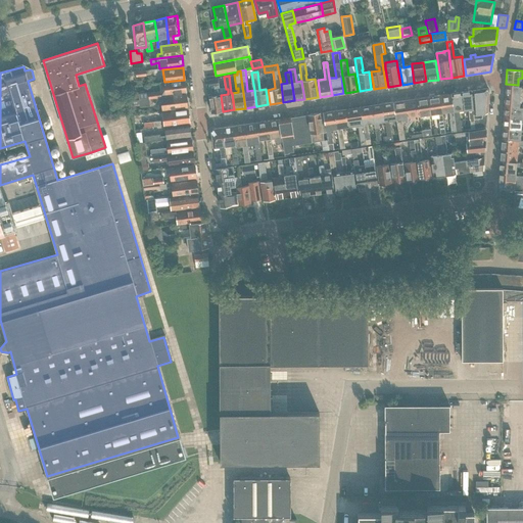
[(223,111),(221,95),(219,78),(208,80),(209,87),(215,86),(216,93),(216,92),(217,95),(208,97),(211,113),(223,111)]
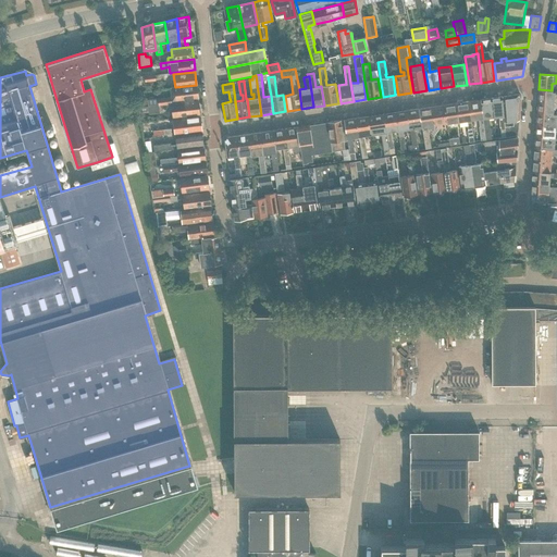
[(159,107),(172,104),(172,103),(198,100),(197,98),(198,98),(196,85),(175,87),(171,87),(172,98),(158,99),(159,107)]
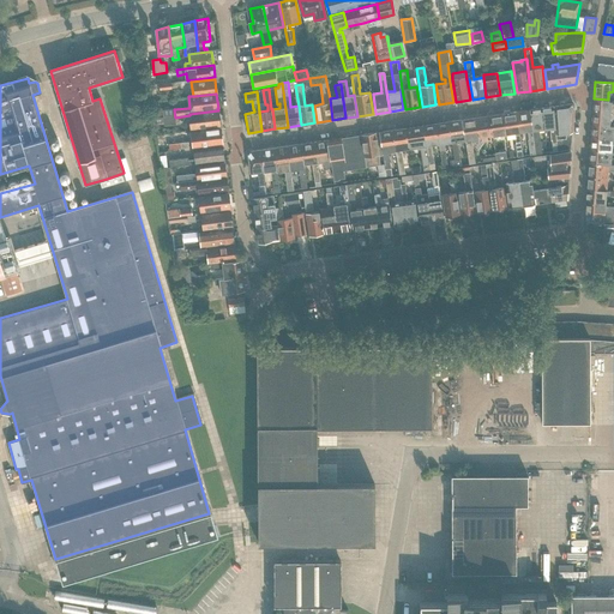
[(594,98),(593,113),(591,125),(609,126),(611,107),(613,107),(613,101),(608,101),(608,100),(594,98)]
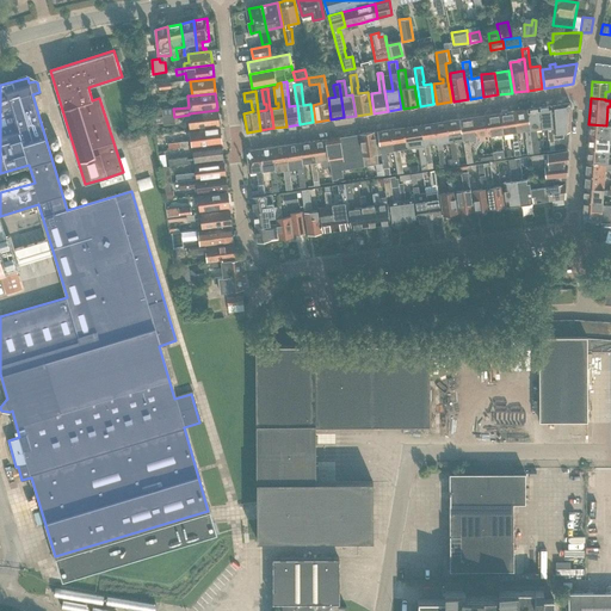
[(554,140),(555,150),(568,148),(572,106),(568,104),(551,106),(554,134),(563,133),(563,139),(554,140)]
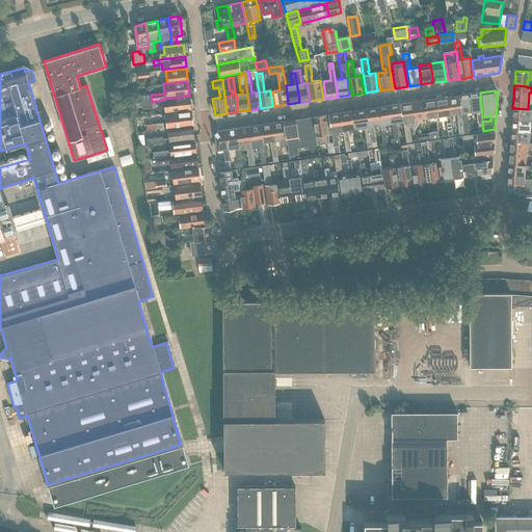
[(480,92),(470,94),(472,112),(477,111),(479,132),(483,131),(482,122),(482,116),(480,92)]
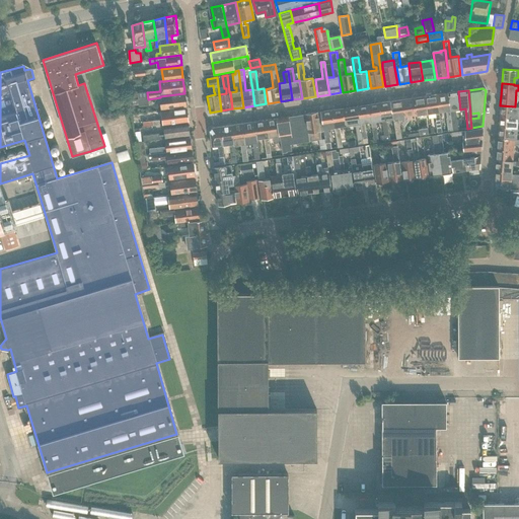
[(460,109),(458,91),(448,93),(453,131),(458,130),(455,109),(460,109)]
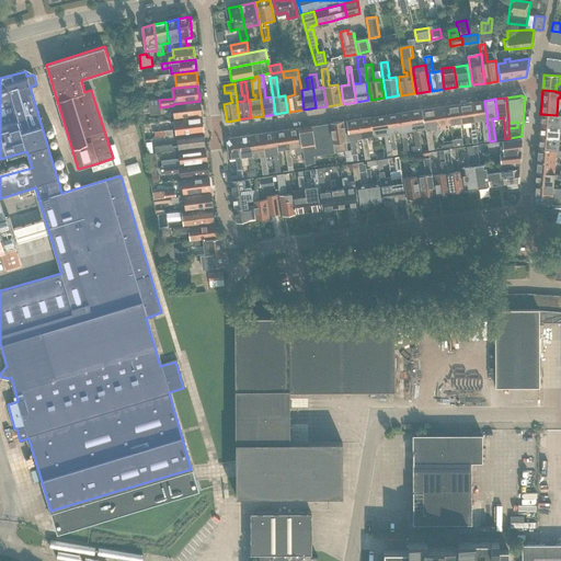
[(199,101),(173,104),(173,105),(175,118),(202,115),(199,101)]
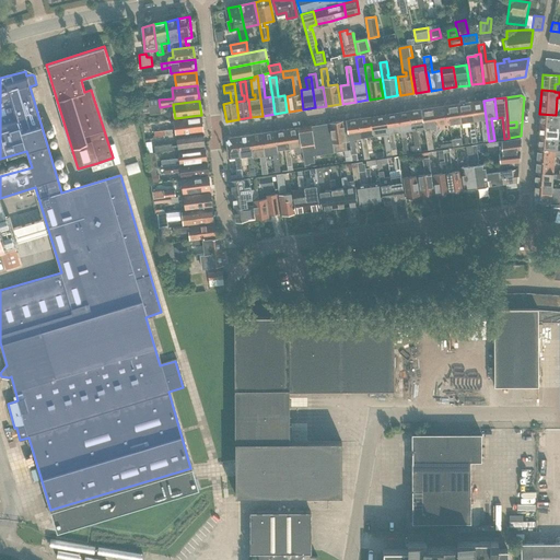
[(474,120),(481,119),(482,128),(481,128),(483,141),(489,141),(483,101),(470,103),(474,120)]
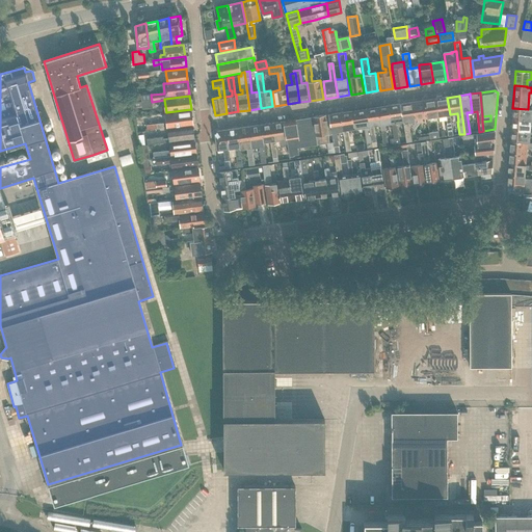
[(437,116),(446,115),(450,114),(447,98),(435,99),(437,116)]
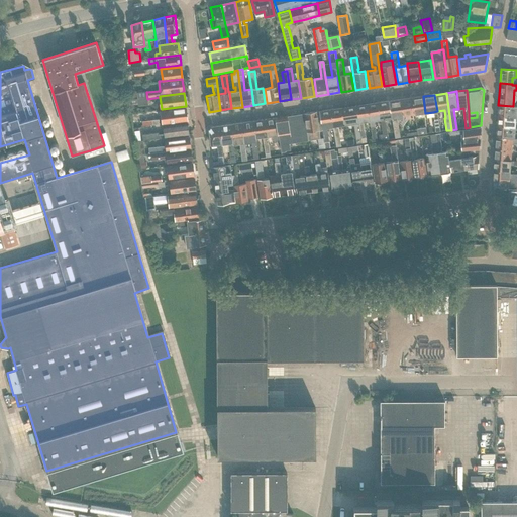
[(425,113),(423,96),(412,98),(414,114),(425,113)]
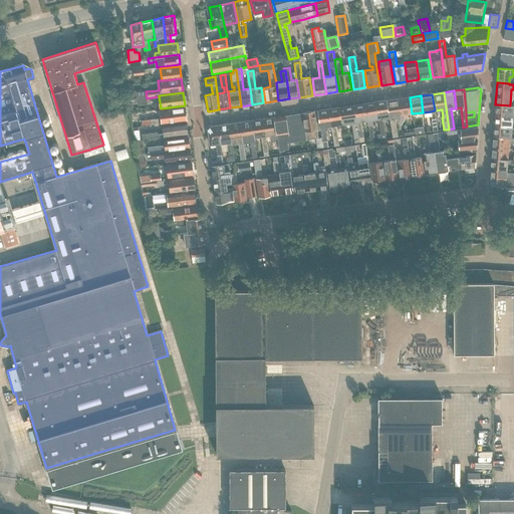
[(412,113),(410,97),(399,98),(401,115),(412,113)]
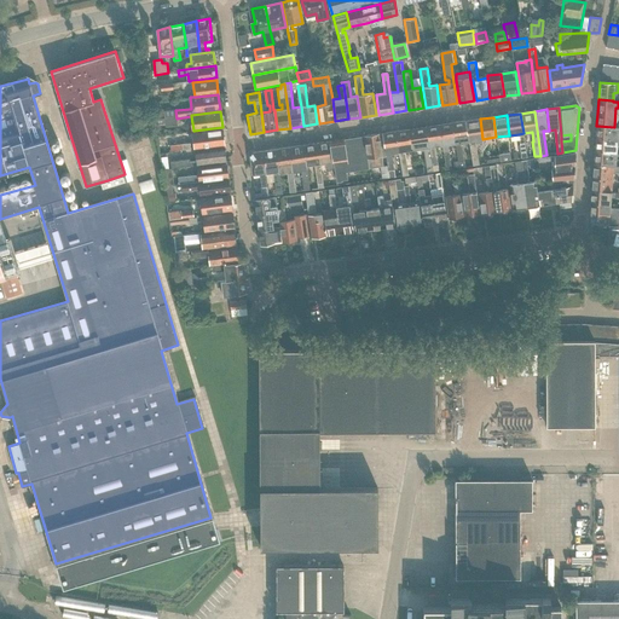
[(482,139),(480,119),(466,121),(469,142),(475,140),(482,139)]
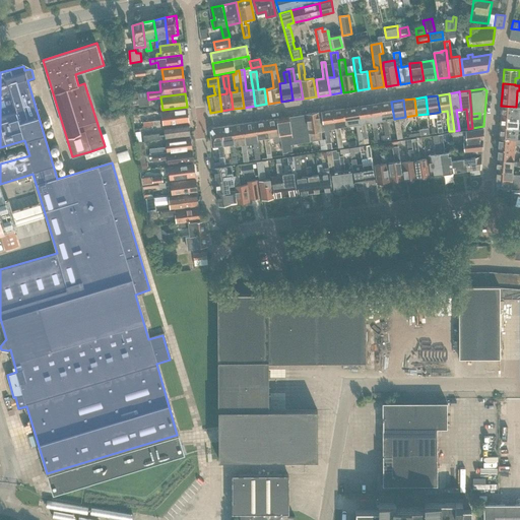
[(380,104),(383,120),(385,135),(386,141),(391,140),(390,135),(387,120),(394,119),(391,102),(380,104)]
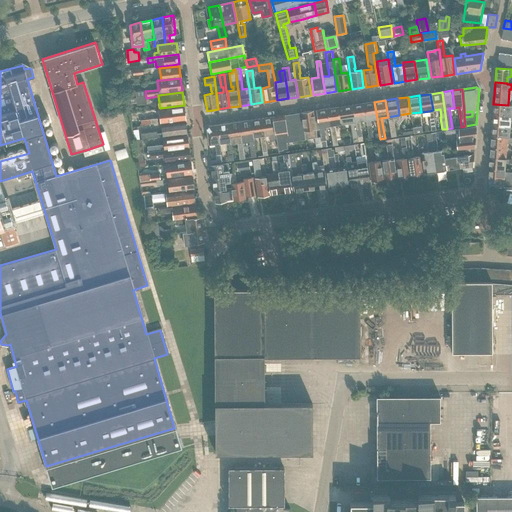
[(371,119),(377,118),(374,102),(363,103),(366,120),(369,140),(374,140),(372,131),(373,131),(371,119)]
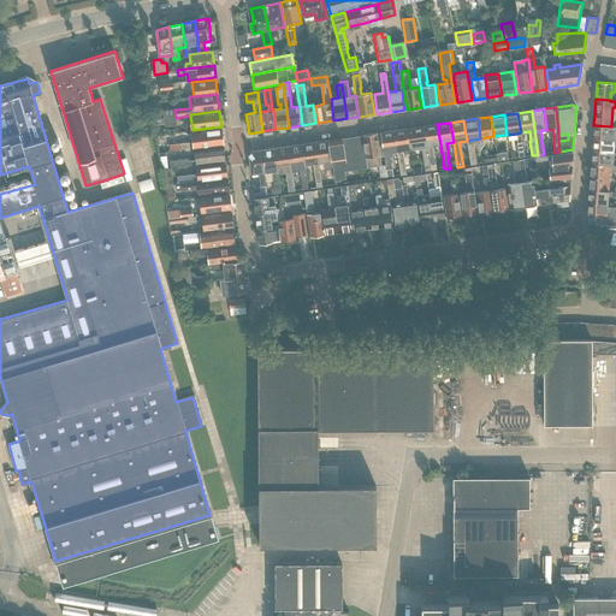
[(440,144),(437,124),(425,126),(430,165),(431,165),(436,164),(433,146),(440,144)]
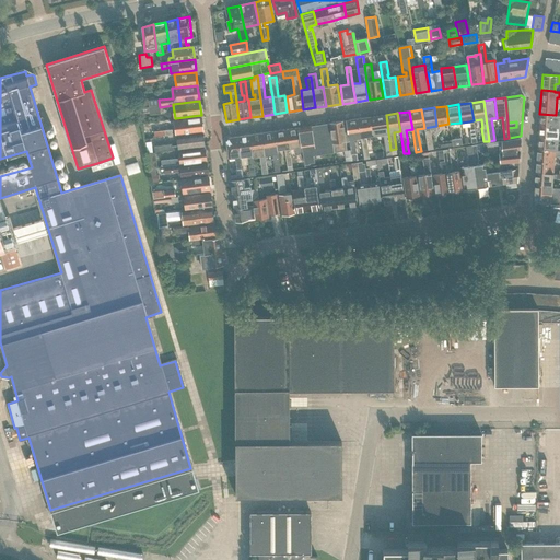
[(556,115),(539,114),(539,125),(559,127),(559,116),(556,116),(556,115)]
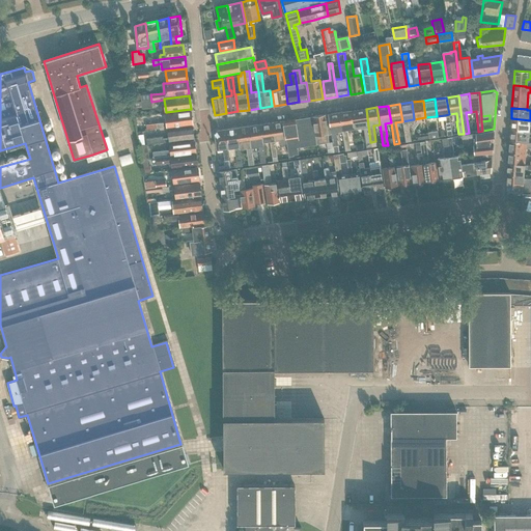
[(371,147),(371,142),(370,142),(366,109),(351,111),(354,128),(361,127),(362,130),(364,130),(366,142),(366,148),(371,147)]
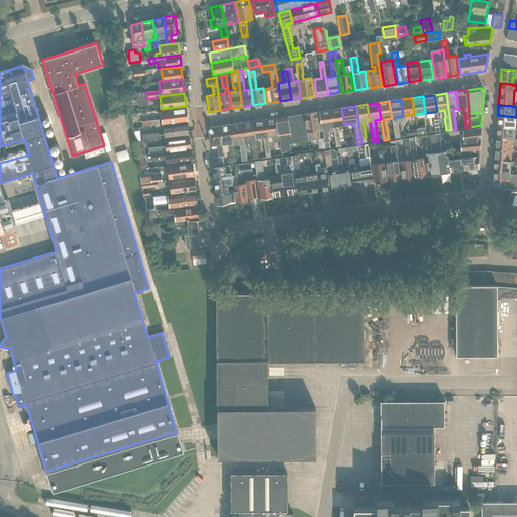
[(163,123),(187,120),(186,108),(162,111),(163,123)]
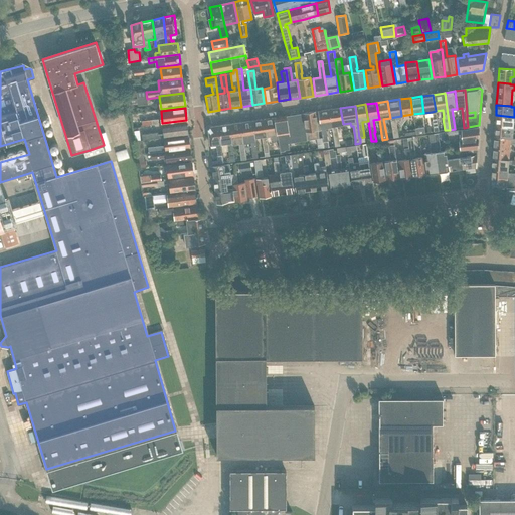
[(343,124),(340,108),(329,110),(332,126),(335,147),(340,146),(337,125),(343,124)]
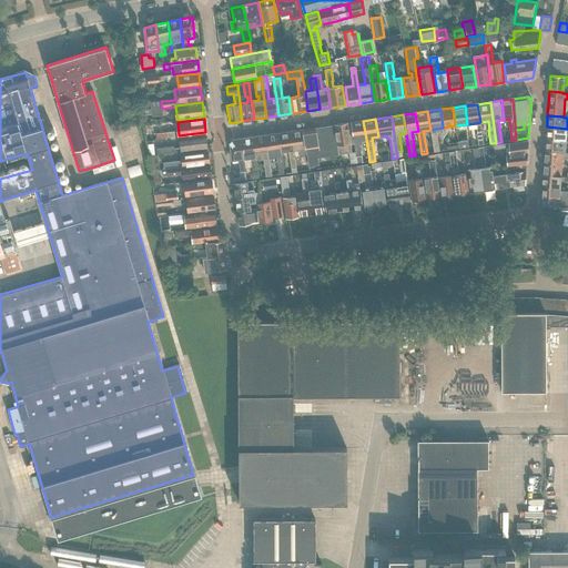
[(359,140),(366,139),(363,121),(351,122),(354,144),(356,158),(357,164),(363,163),(359,140)]
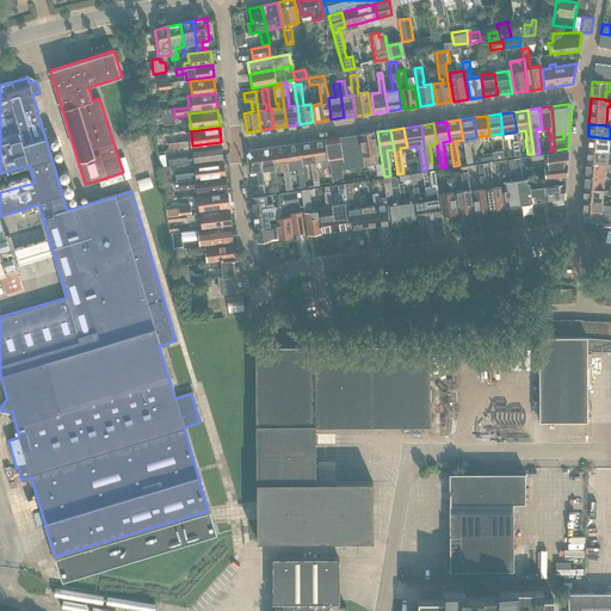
[(377,155),(381,155),(377,131),(359,135),(364,167),(378,165),(377,155)]
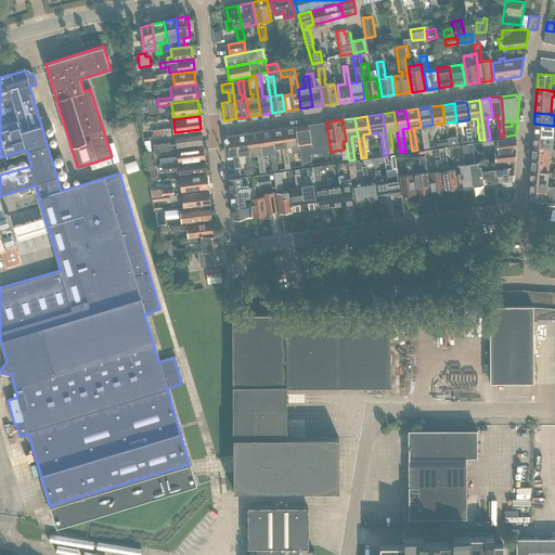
[(137,162),(143,159),(132,121),(113,128),(127,175),(140,171),(137,162)]
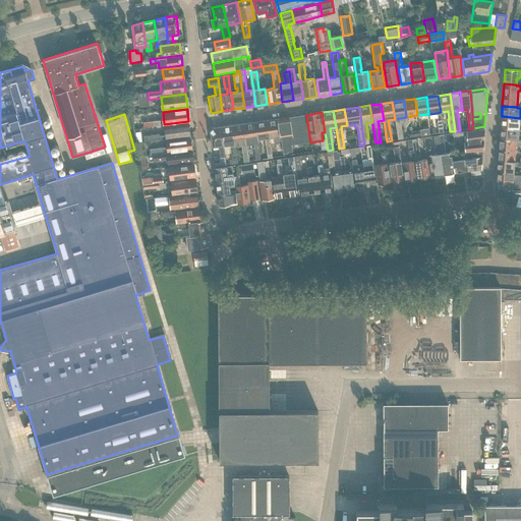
[(310,142),(306,115),(278,119),(282,142),(283,154),(288,154),(288,153),(293,152),(292,146),(310,142)]
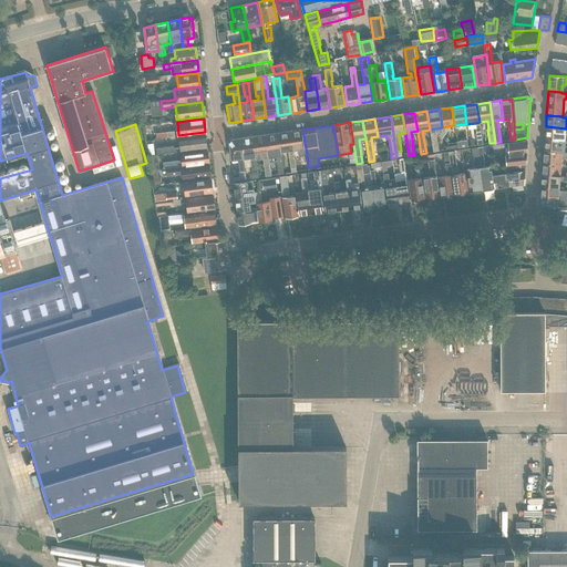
[(546,126),(545,138),(565,140),(566,129),(546,126)]
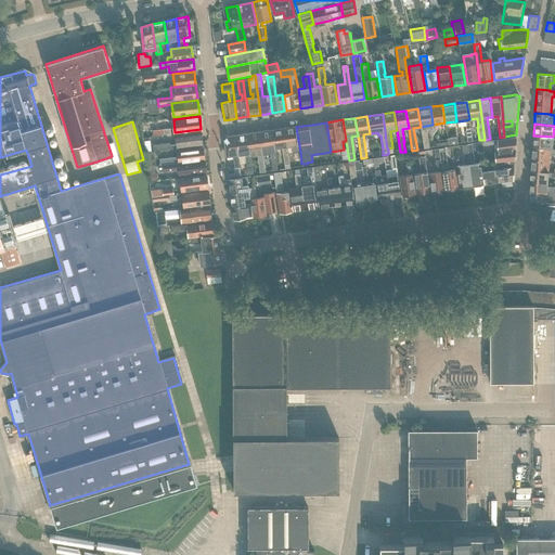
[(426,126),(421,127),(424,149),(430,149),(426,126)]
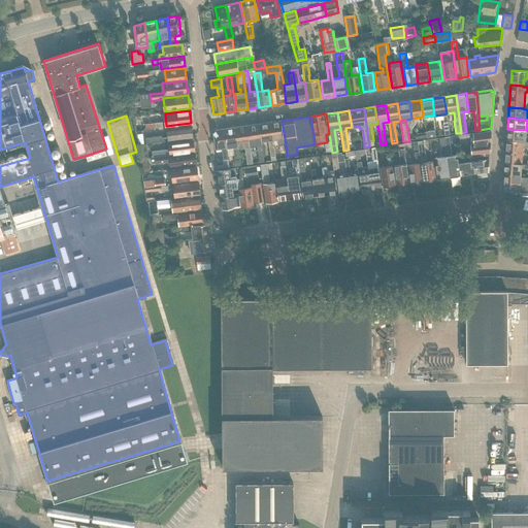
[(279,145),(286,144),(282,121),(270,123),(273,140),(278,139),(279,145)]
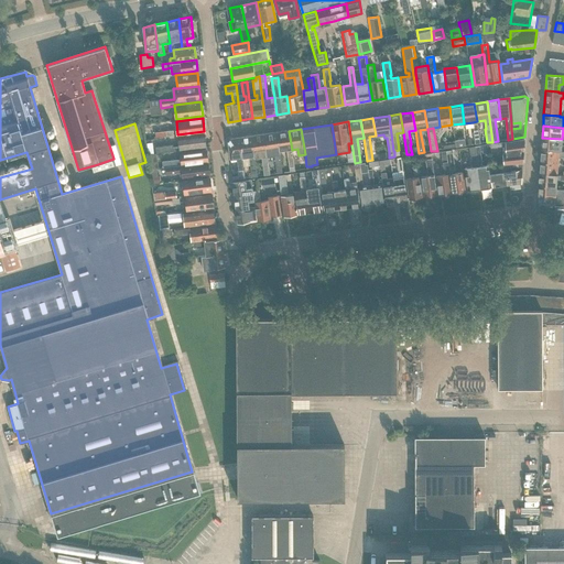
[(277,132),(279,151),(286,150),(289,169),(290,169),(290,172),(295,171),(292,150),(289,131),(277,132)]
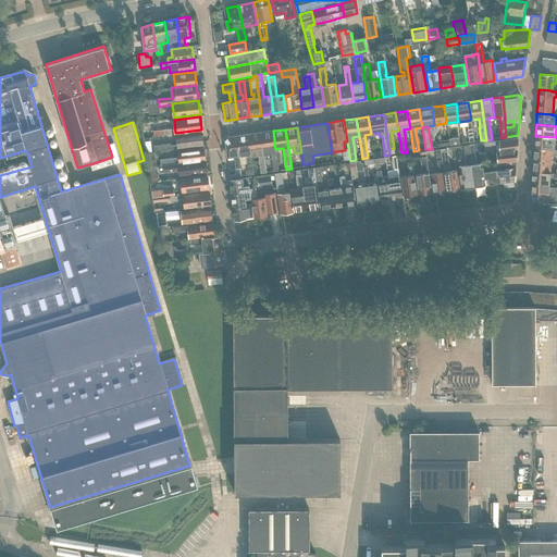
[(263,155),(271,153),(273,172),(279,172),(275,149),(273,131),(261,133),(263,155)]
